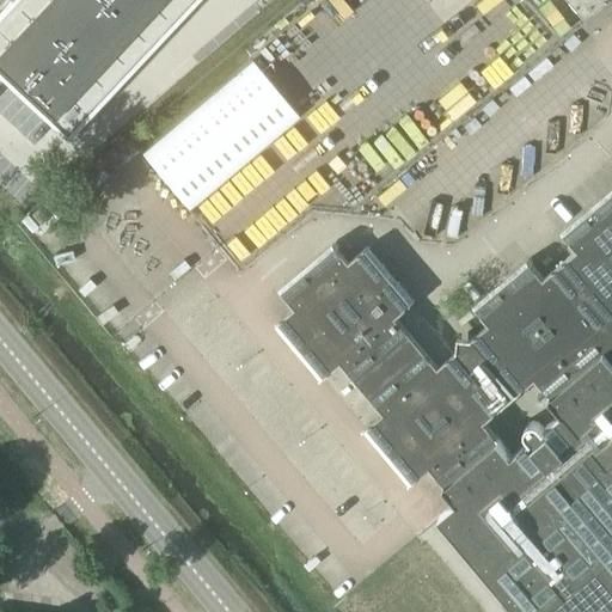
[(11,0),(8,0),(0,8),(0,31),(38,67),(59,44),(11,0)]
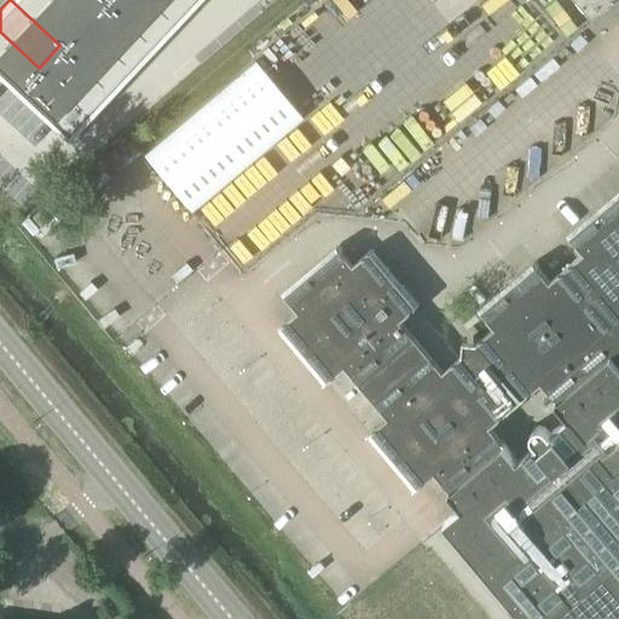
[(57,0),(11,0),(59,45),(81,22),(57,0)]
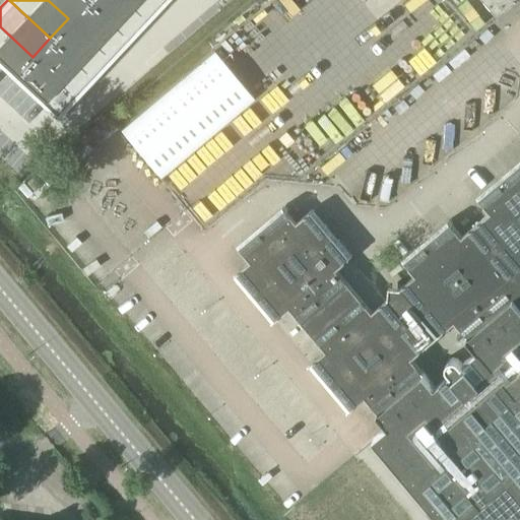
[(48,0),(68,18),(85,0),(48,0)]
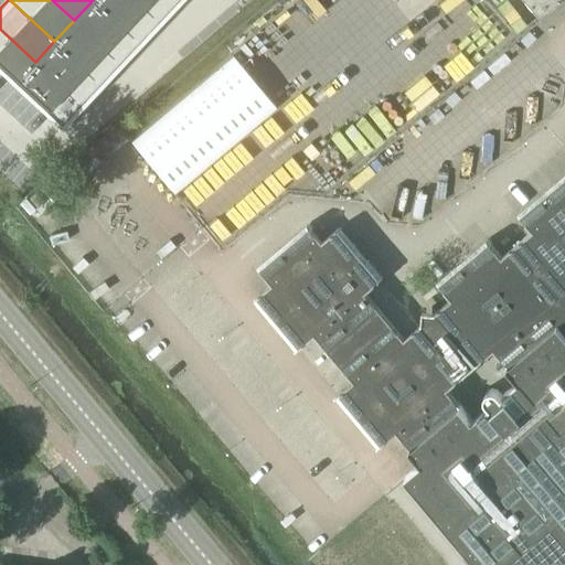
[(94,0),(93,0),(74,20),(119,63),(139,42),(94,0)]
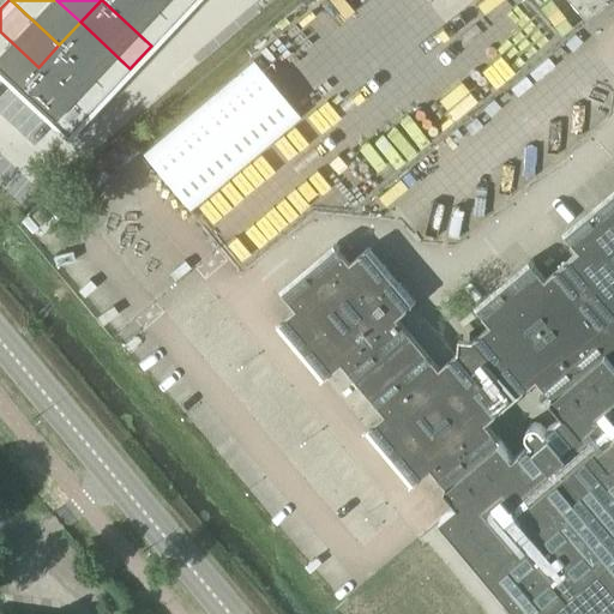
[(148,0),(102,0),(151,46),(173,22),(148,0)]
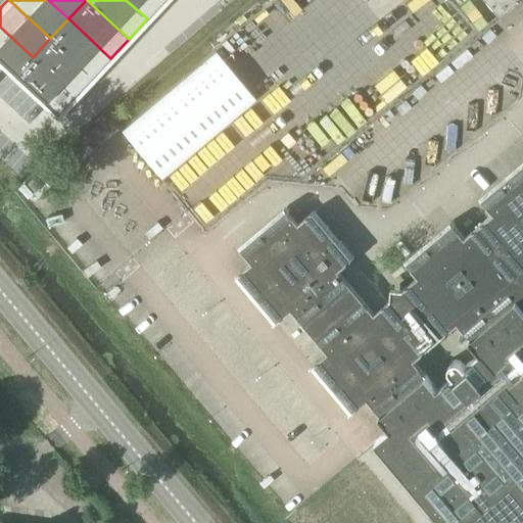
[(126,0),(147,18),(163,0),(126,0)]
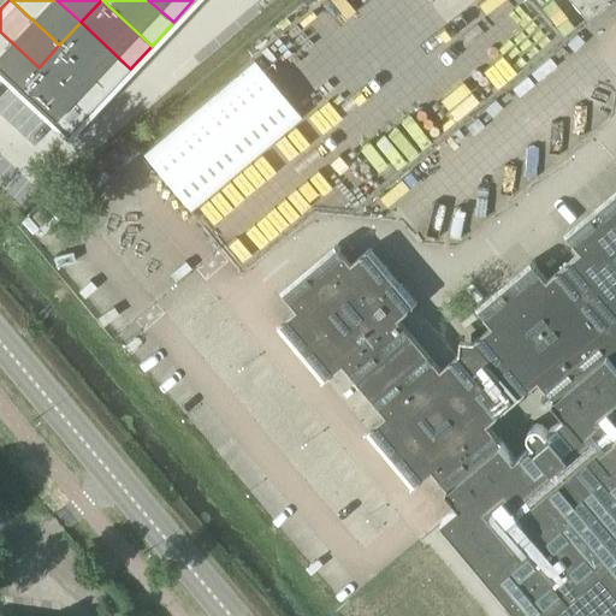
[(570,5),(578,15),(580,13),(593,15),(594,16),(604,7),(603,6),(603,0),(572,0),(572,4),(570,5)]
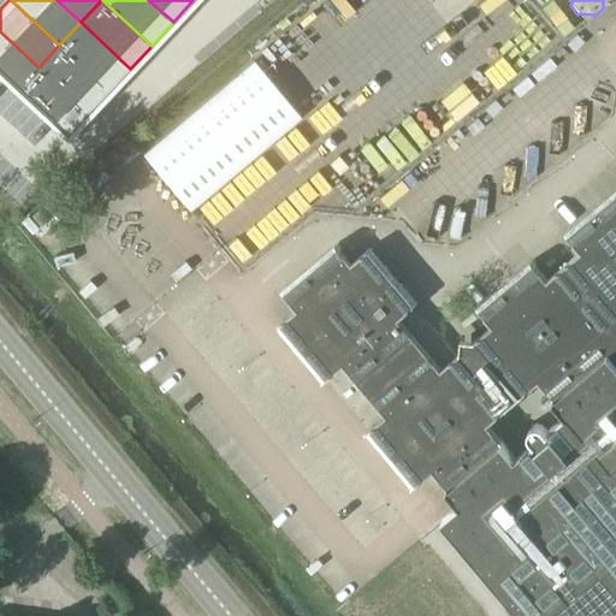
[(81,22),(59,45),(108,92),(130,69),(81,22)]
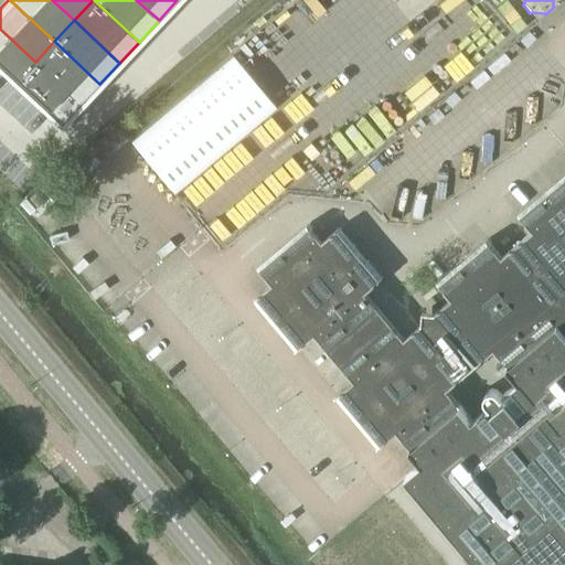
[(0,70),(14,84),(35,62),(0,29),(0,70)]
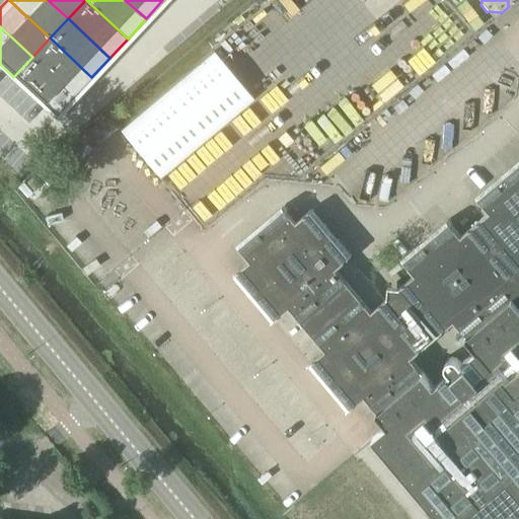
[(50,38),(32,57),(73,96),(91,77),(50,38)]
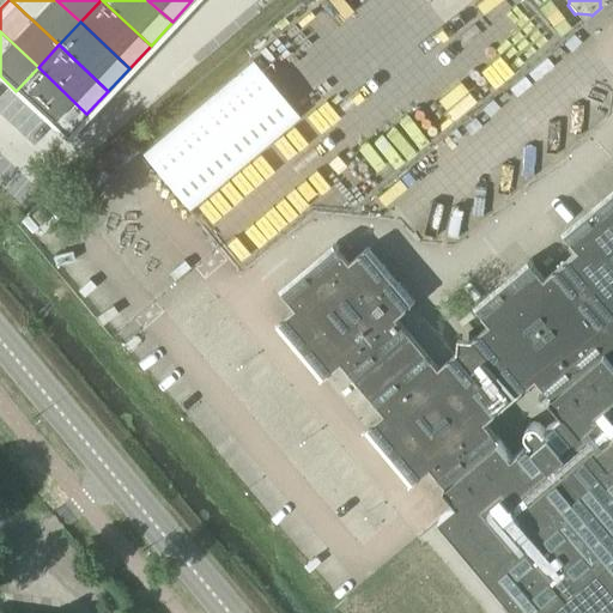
[(299,117),(252,61),(141,153),(189,211),(299,117)]
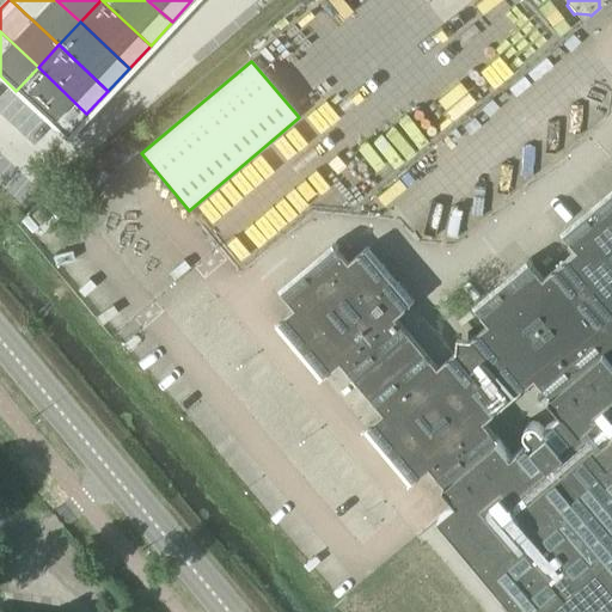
[(38,67),(16,91),(65,136),(86,114),(38,67)]
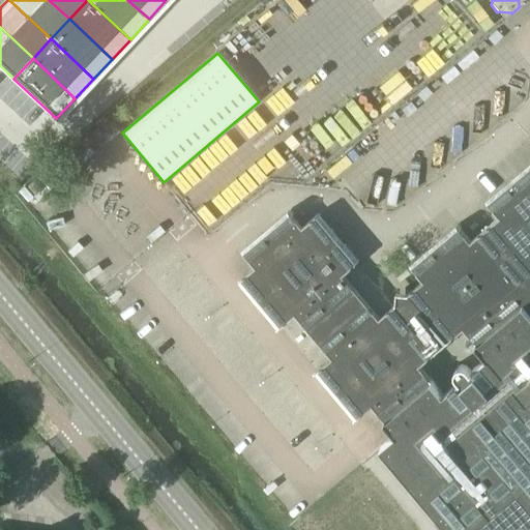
[(290,210),(242,251),(245,255),(256,266),(244,276),(243,275),(239,280),(281,327),(284,324),(295,314),(305,325),(304,326),(308,330),(310,330),(319,342),(318,342),(322,346),(332,358),(321,367),(320,367),(316,371),(357,418),(360,415),(372,405),(382,417),(396,434),(380,447),(381,448),(382,447),(442,519),(451,529),(529,529),(529,164),(486,202),(489,205),(490,205),(499,216),(488,227),(482,231),(471,241),(461,229),(462,229),(459,225),(410,265),(413,269),(414,269),(423,281),(412,291),(411,291),(408,294),(395,292),(395,304),(391,307),(380,318),(370,305),(371,305),(366,301),(365,302),(356,291),(357,290),(353,286),(343,274),(354,264),(355,264),(359,261),(318,213),(315,216),(303,227),(293,215),(293,214),(290,210)]
